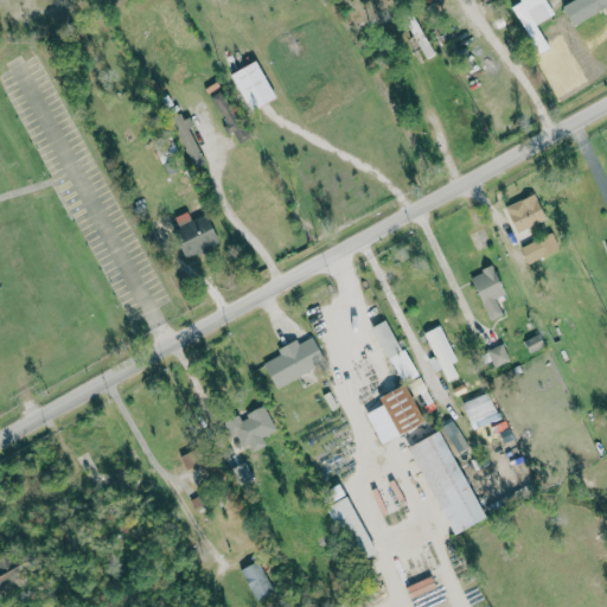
[(540,53),(550,48),(537,25),(556,14),(547,0),(519,0),(512,5),(540,53)]
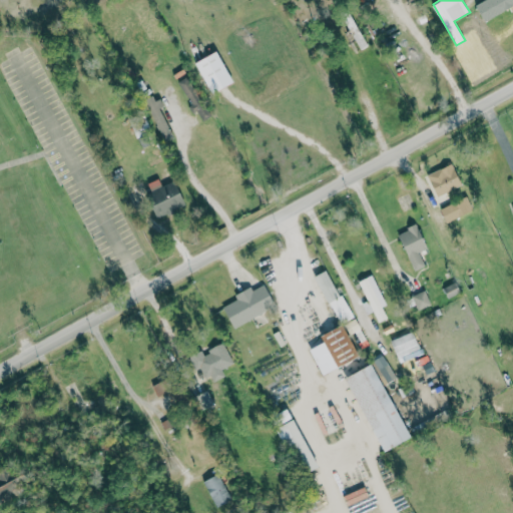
[(211,93),(233,82),(218,51),(196,61),(211,93)]
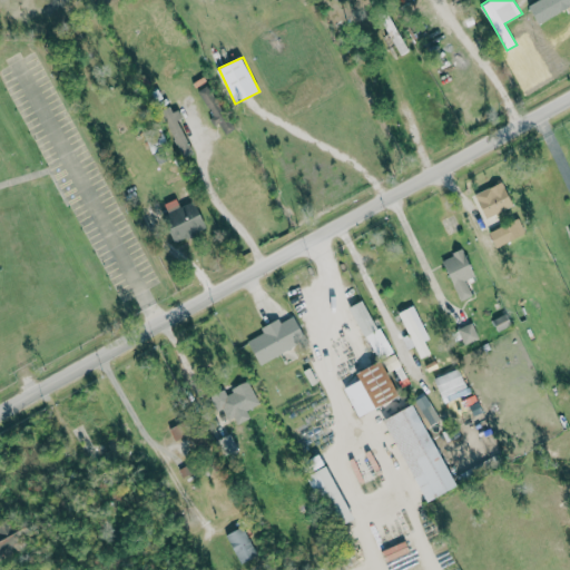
[(196,92),(217,124),(218,124),(226,135),(237,127),(208,84),(196,92)]
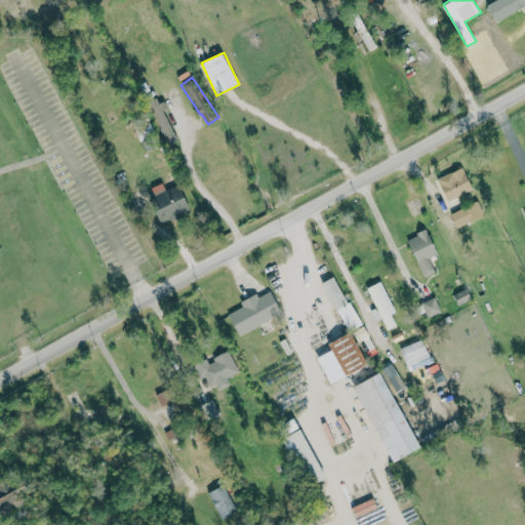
[(169,145),(178,139),(161,103),(152,108),(169,145)]
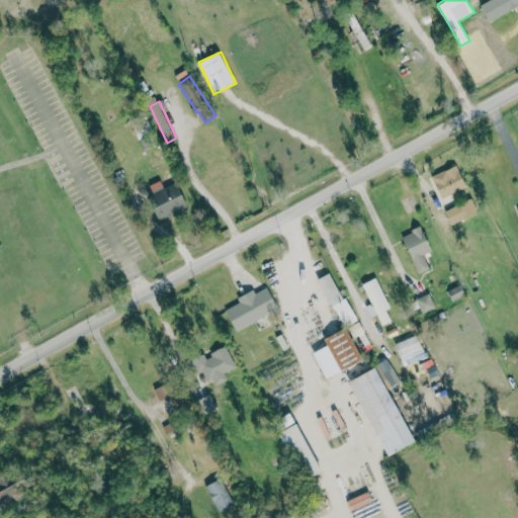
[(432,176),(441,198),(467,187),(458,165),(432,176)]
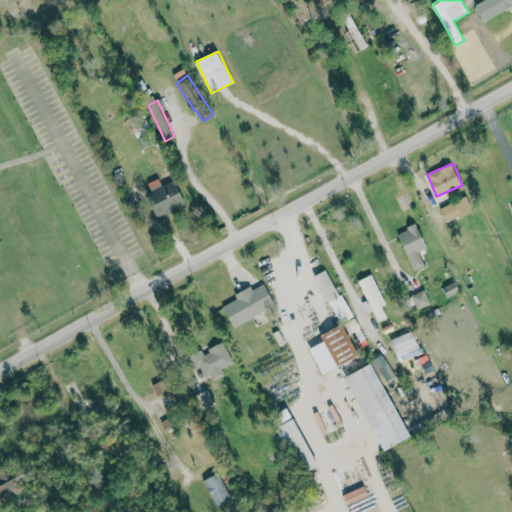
[(158,217),(186,206),(176,180),(162,186),(159,179),(148,183),(152,191),(148,193),(158,217)]
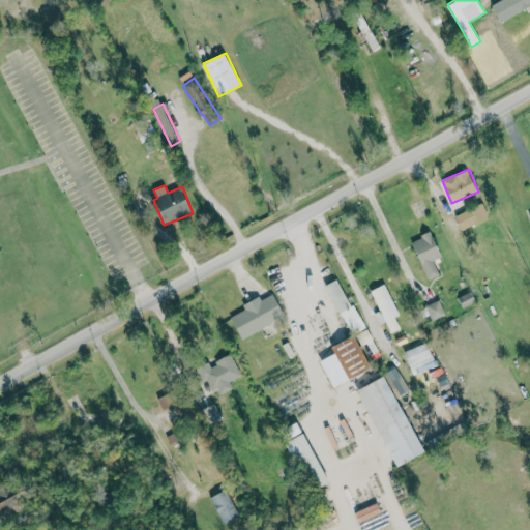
[(430,281),(441,274),(435,261),(443,257),(431,232),(411,241),(430,281)]
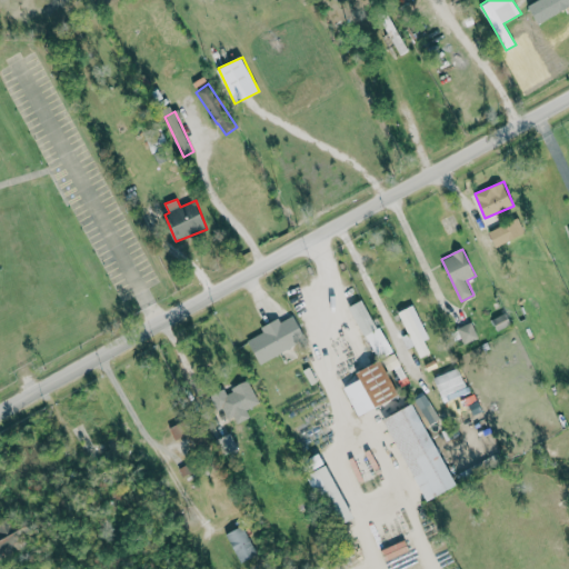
[(350,306),(377,360),(391,352),(365,299),(350,306)]
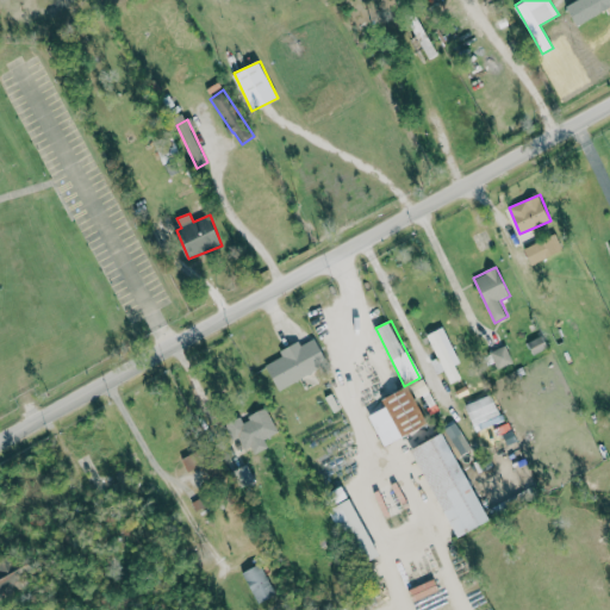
[(437,358),(431,361),(437,374),(444,371),(450,384),(462,379),(455,366),(461,363),(443,327),(427,335),(437,358)]
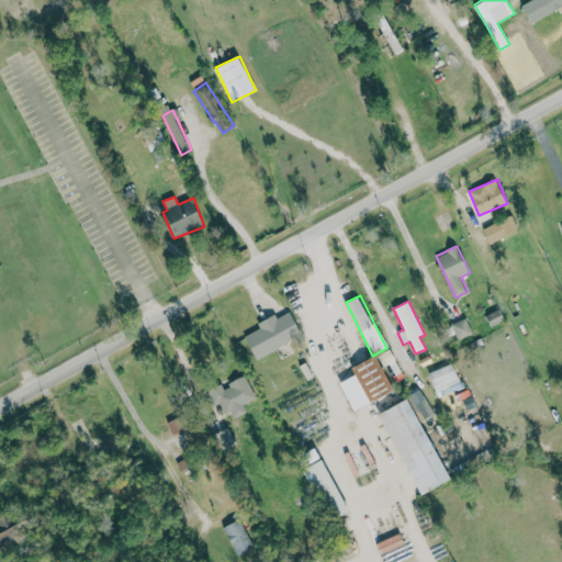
[(485,317),(491,327),(505,319),(499,310),(485,317)]
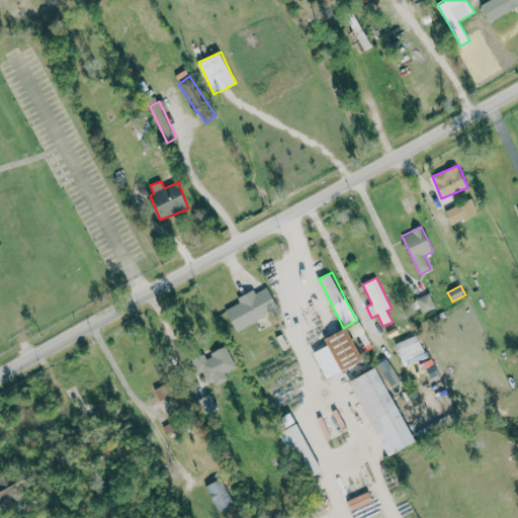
[(237,331),(278,310),(267,287),(255,293),(254,289),(238,298),(240,303),(226,311),(237,331)]
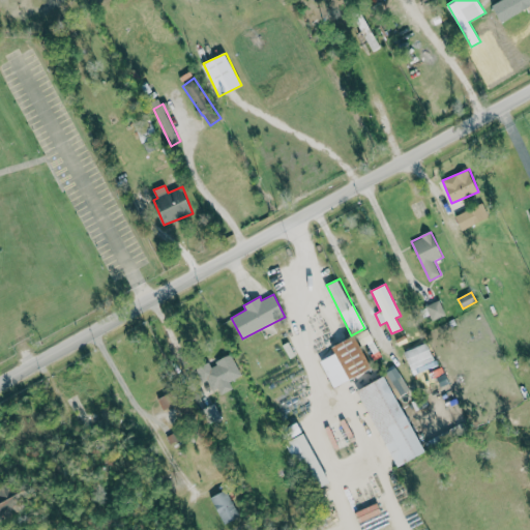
[(425,306),(432,321),(446,315),(440,300),(425,306)]
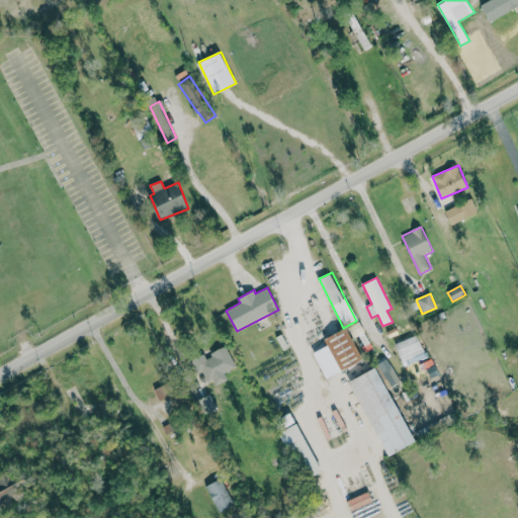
[(314,352),(326,378),(363,361),(348,328),(324,339),(327,346),(314,352)]
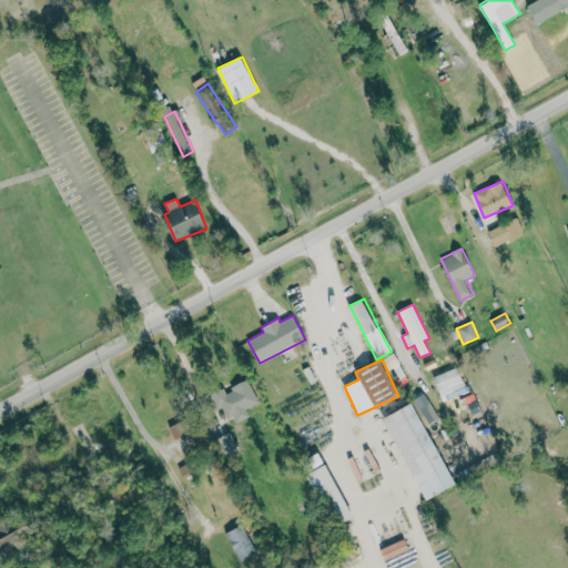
[(443,403),(468,392),(458,367),(433,377),(443,403)]
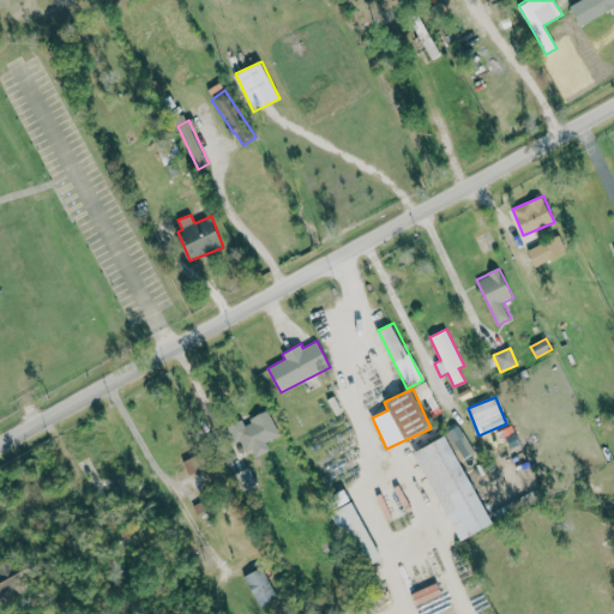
[(270,451),(266,441),(280,437),(270,411),(244,422),(242,420),(227,426),(233,444),(244,439),(252,458),(270,451)]
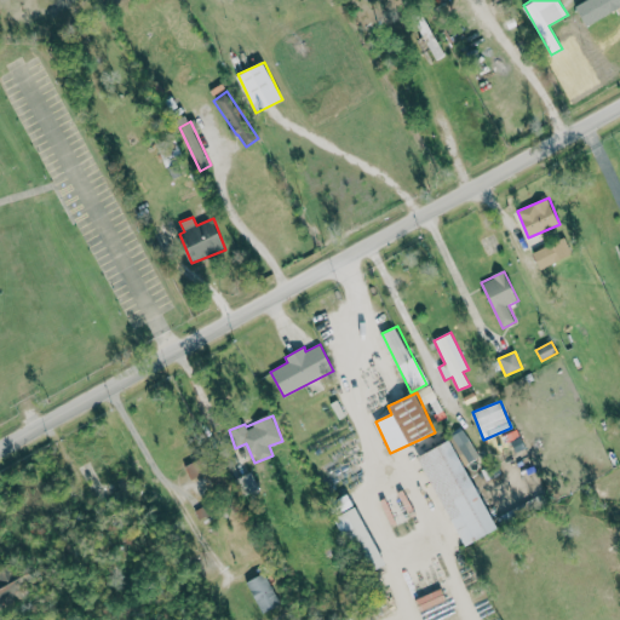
[(480,457),(461,430),(452,437),(469,464),(480,457)]
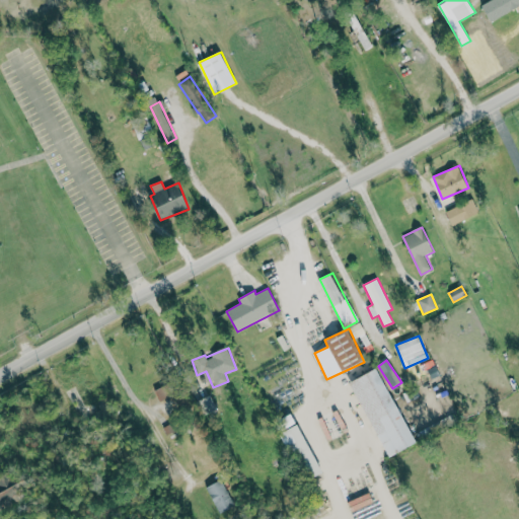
[(386,457),(415,445),(381,368),(353,380),(386,457)]
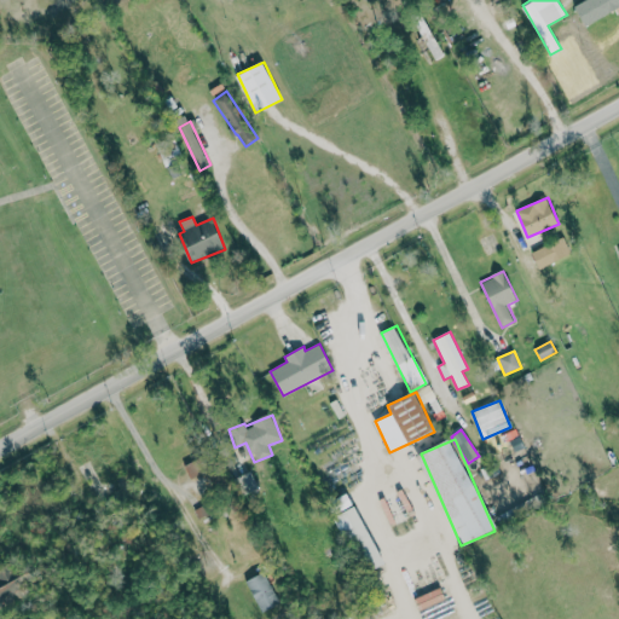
[(226,492),(213,455),(185,464),(198,503),(226,492)]
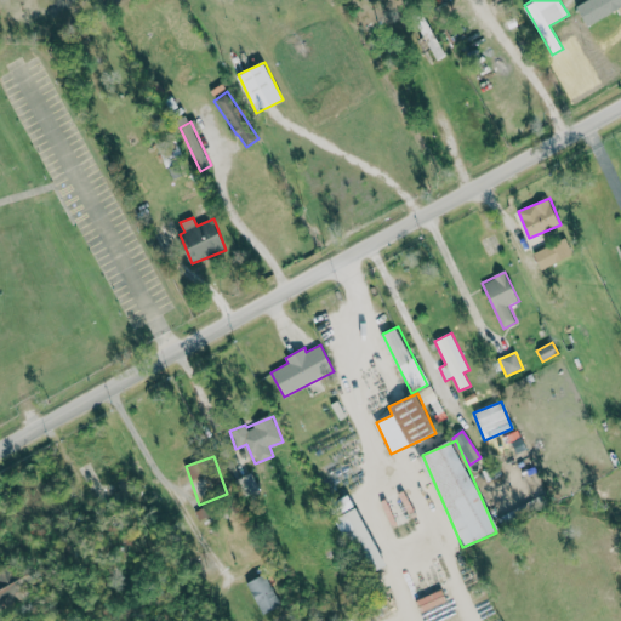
[(246,501),(262,495),(252,473),(237,479),(246,501)]
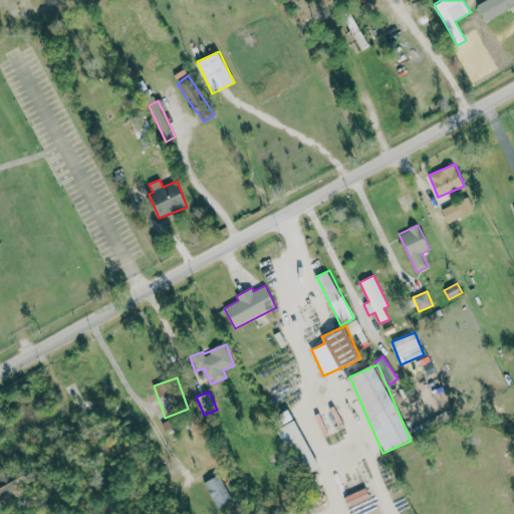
[(0,493),(19,492),(19,479),(10,479),(9,473),(0,473),(0,493)]
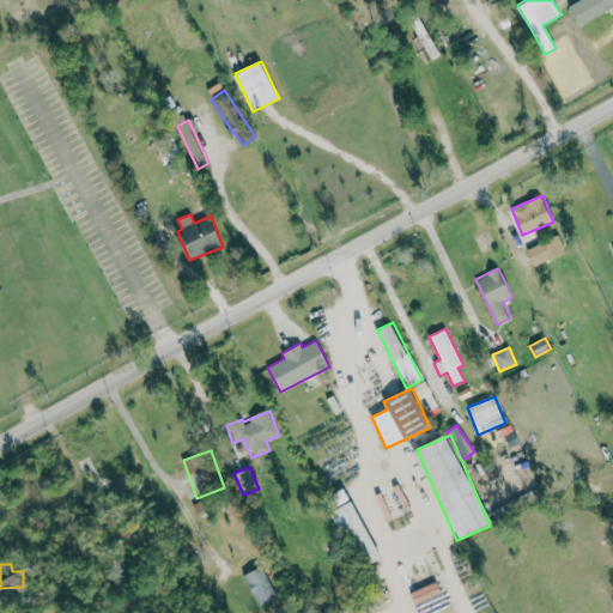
[(243,576),(262,611),(281,601),(262,565),(243,576)]
